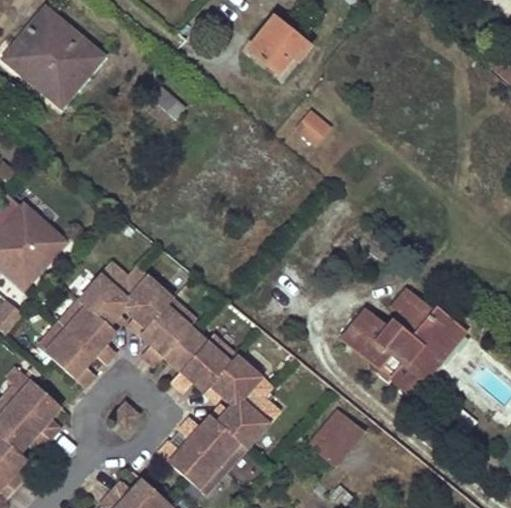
[(490,0),(507,14),(510,9),(510,0),(490,0)]
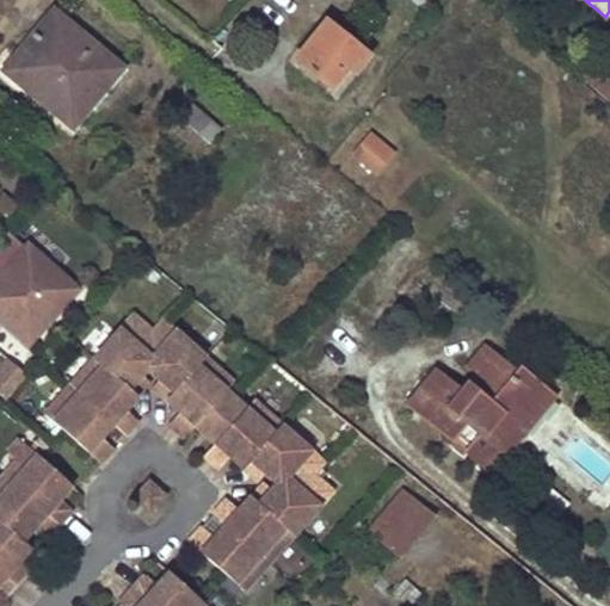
[(448,1),(436,14),(450,26),(461,12),(448,1)]
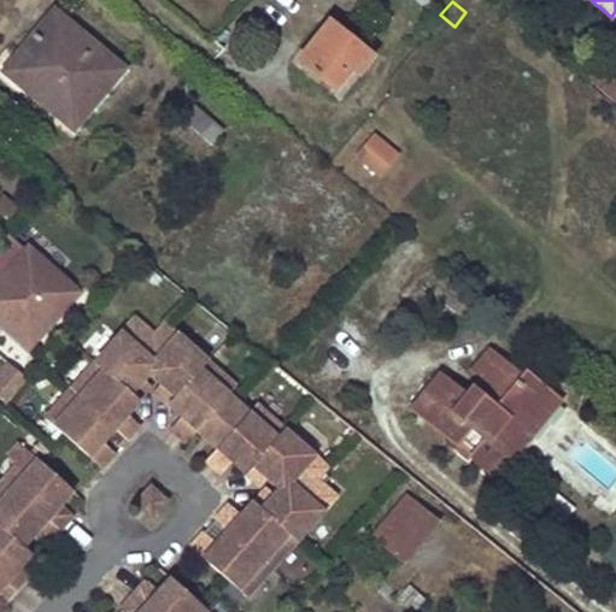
[(53,6),(12,56),(37,77),(30,86),(28,88),(72,125),(123,65),(53,6)]
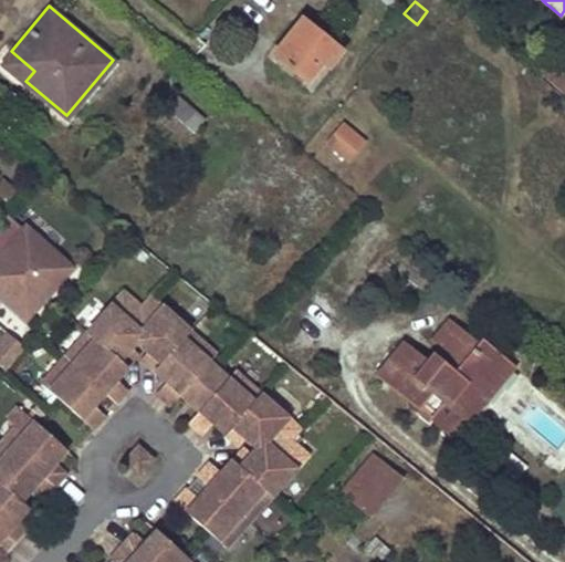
[(306,79),(323,60),(327,64),(342,49),(301,16),(272,51),(306,79)]
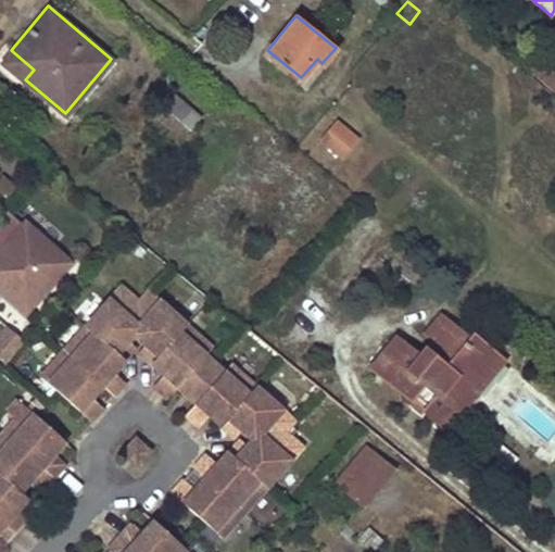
[(11,50),(4,58),(27,77),(34,70),(11,50)]
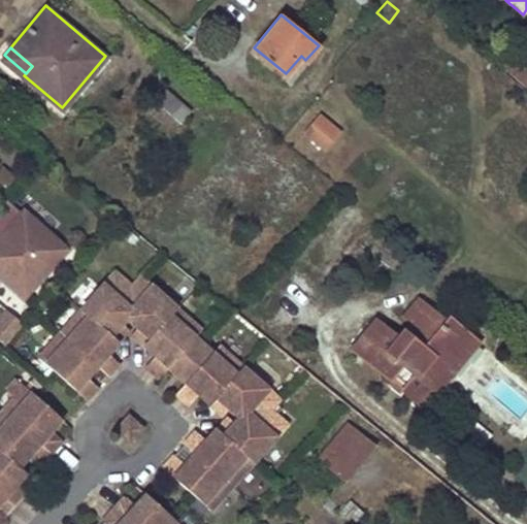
[(504,51),(496,61),(526,86),(526,60),(525,59),(521,64),(504,51)]
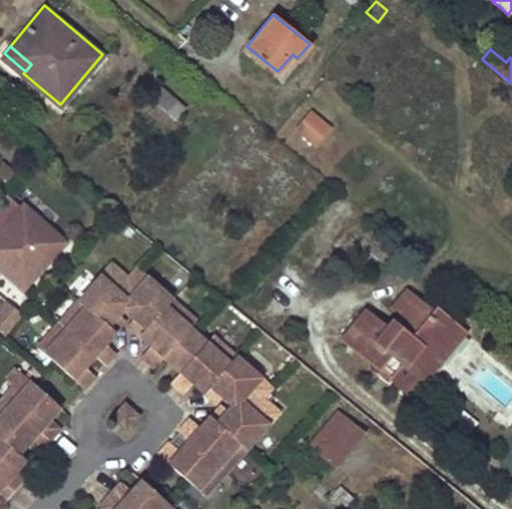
[(489,66),(480,59),(471,71),(479,78),(489,66)]
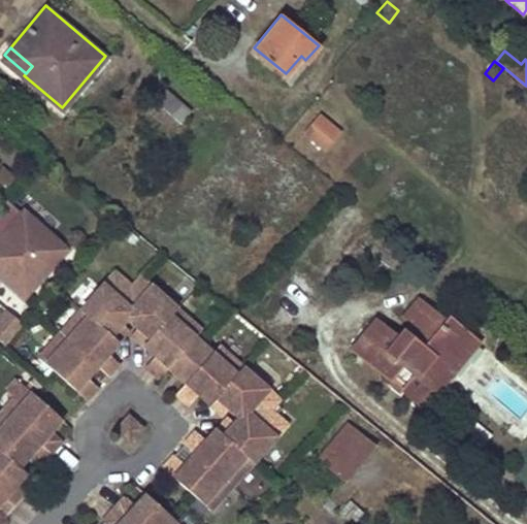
[(191,107),(160,82),(151,92),(180,119),(191,107)]
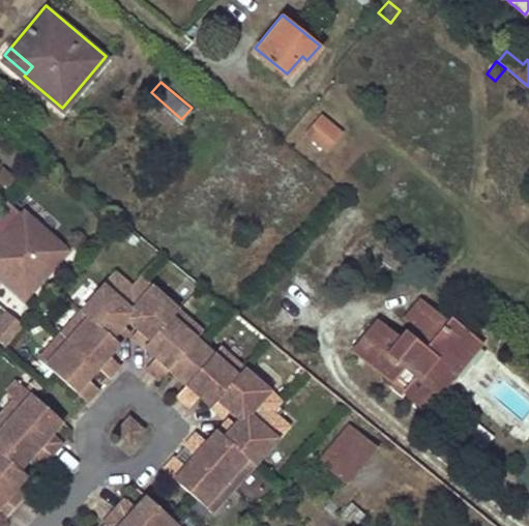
[(303,129),(325,147),(340,128),(319,111),(303,129)]
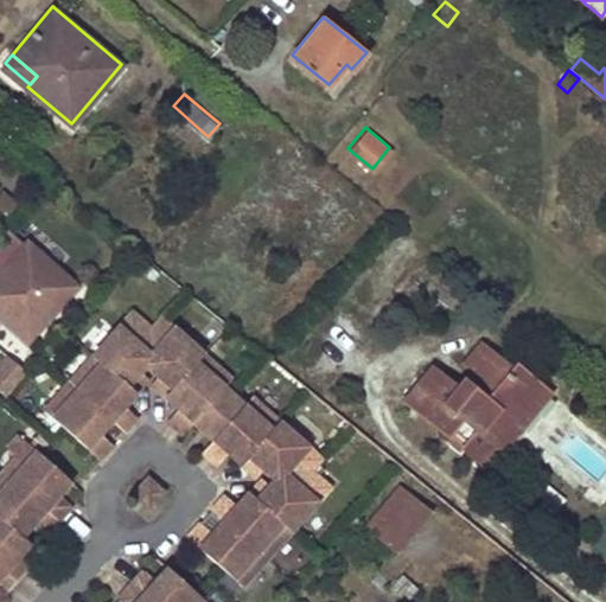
[(0,314),(26,338),(76,283),(27,238),(0,267),(0,314)]
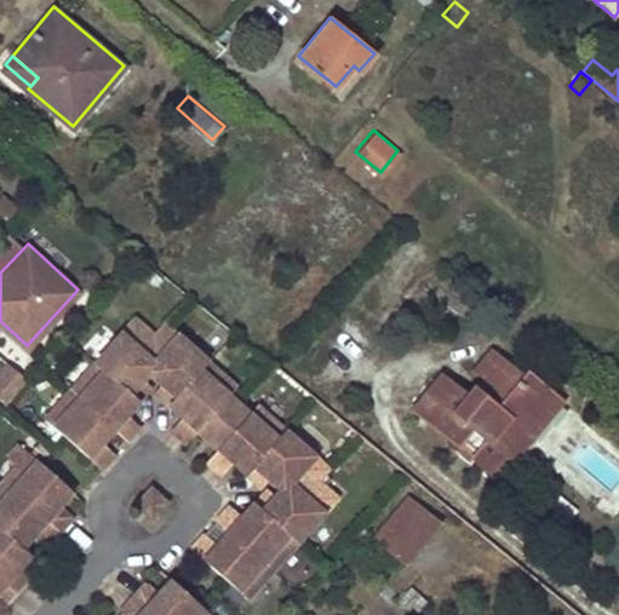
[(145,277),(154,268),(149,264),(141,257),(131,266),(145,277)]
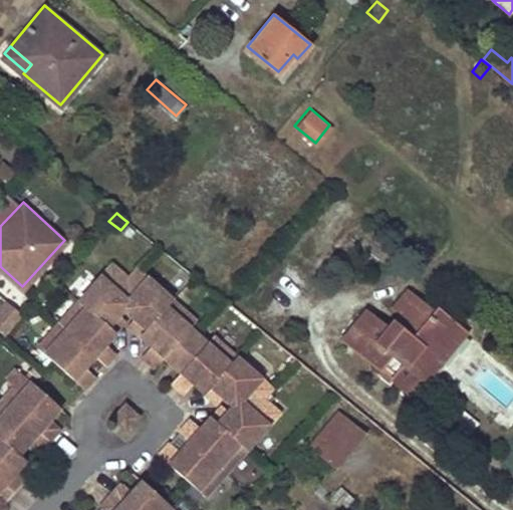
[(111,262),(38,345),(82,386),(93,373),(84,363),(93,353),(103,362),(114,349),(104,340),(114,329),(113,328),(123,317),(117,311),(123,305),(134,315),(127,322),(152,342),(142,353),(155,364),(164,353),(188,325),(194,319),(136,268),(127,277),(111,262)]
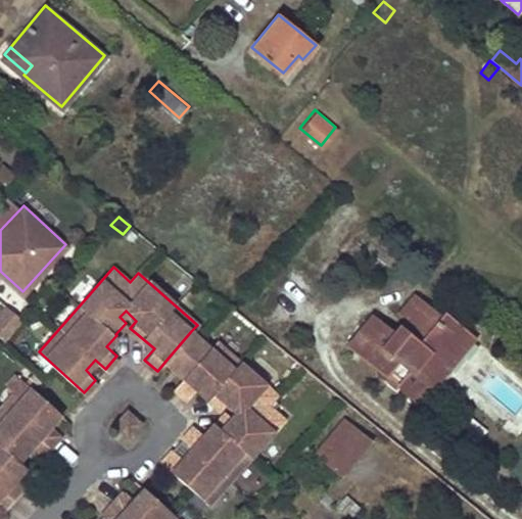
[(401,379),(397,384),(412,395),(441,361),(458,355),(473,335),(444,312),(441,316),(415,293),(398,313),(407,319),(394,332),(373,314),(347,343),(385,374),(389,369),(401,379)]
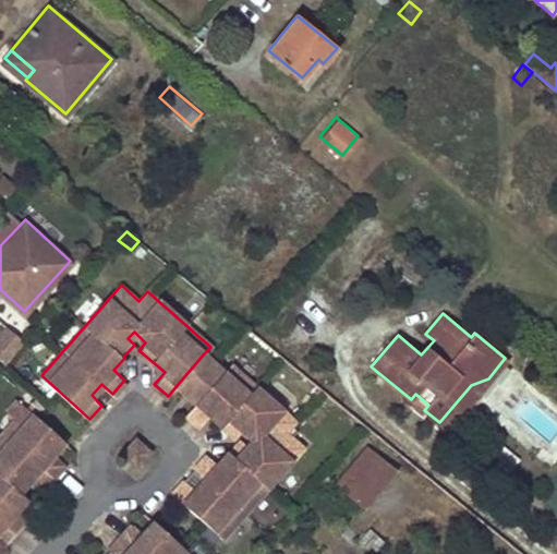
[(0,361),(7,365),(23,339),(2,325),(0,328),(0,361)]
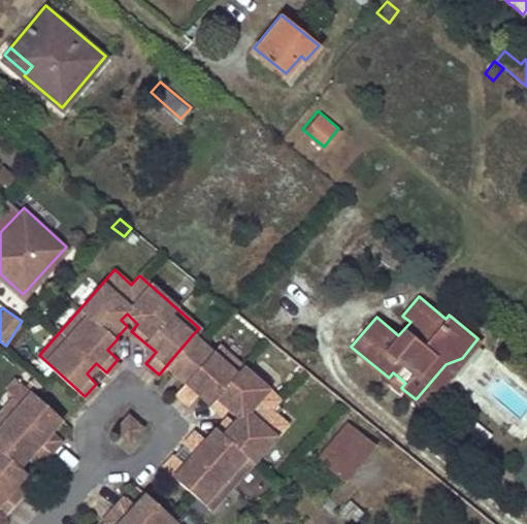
[(193,334),(168,363),(186,379),(211,351),(193,334)]
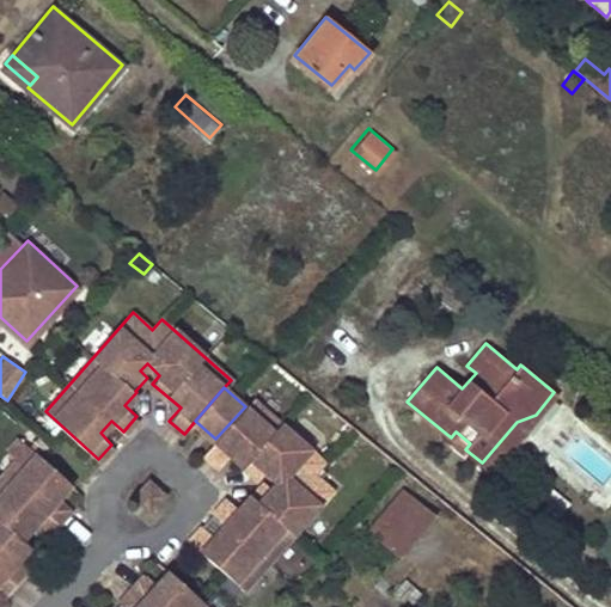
[(215,439),(205,452),(219,465),(230,452),(258,477),(266,468),(277,480),(272,488),(264,480),(251,495),(251,494),(239,508),(227,496),(213,512),(226,522),(214,535),(202,525),(189,539),(225,571),(239,584),(242,587),(330,488),(311,471),(321,460),(251,398),(246,404),(245,406),(215,439)]
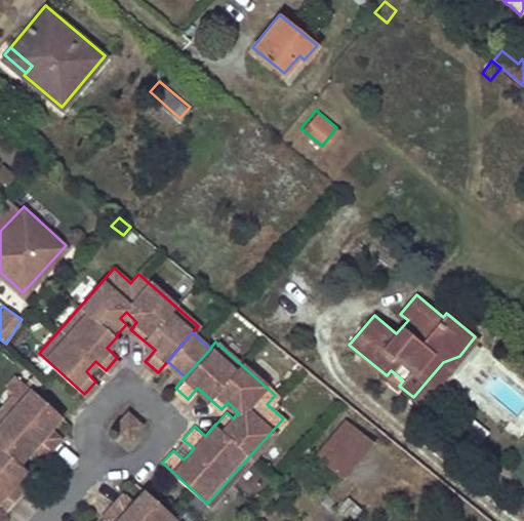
[(443,362),(413,397),(420,403),(459,356),(443,362)]
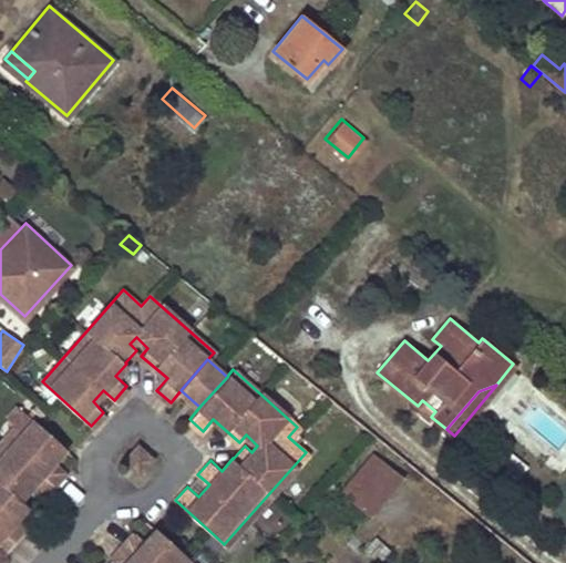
[(422,400),(418,406),(431,417),(435,411),(422,400)]
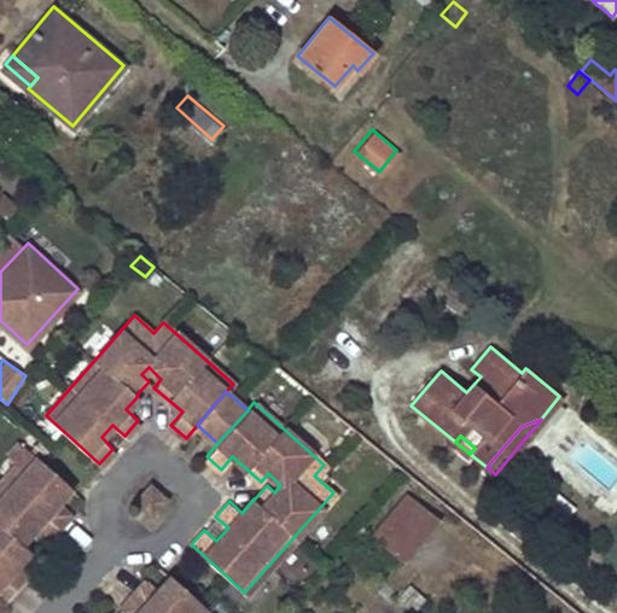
[(22,443),(11,455),(18,461),(29,449),(22,443)]
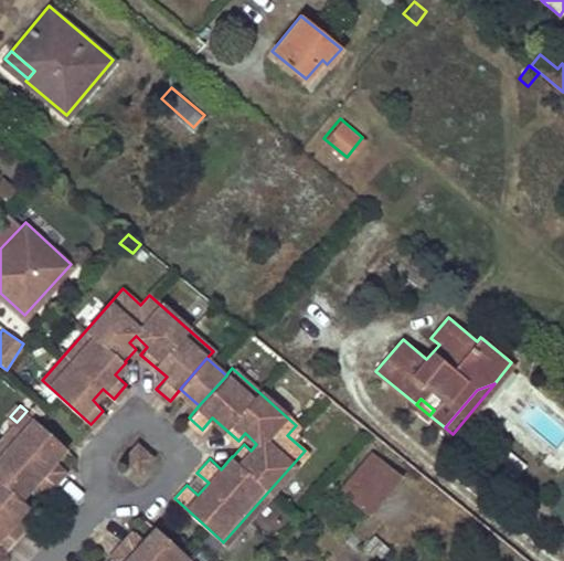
[(0,549),(3,552),(28,526),(16,515),(27,503),(20,496),(30,485),(41,495),(65,468),(53,457),(64,445),(27,411),(17,422),(0,441),(0,549)]
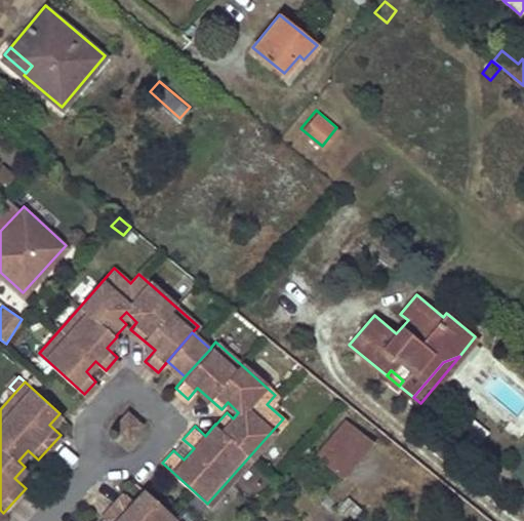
[(127,411),(115,425),(128,436),(140,423),(127,411)]
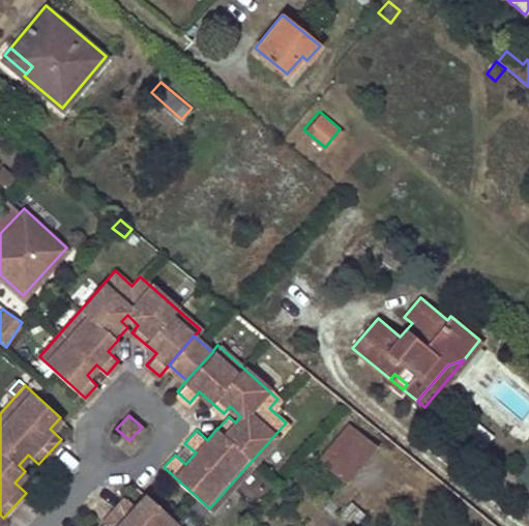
[(375,445),(348,424),(321,457),(347,478),(375,445)]
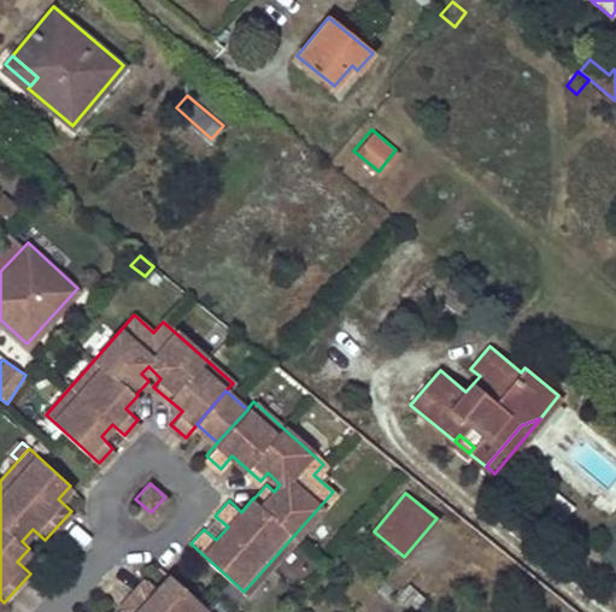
[(276,564),(297,581),(314,560),(293,543),(276,564)]
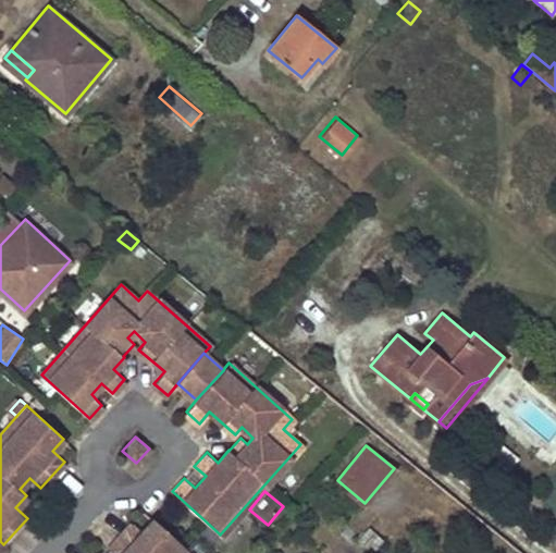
[(190,552),(192,552),(153,519),(143,531),(132,521),(108,548),(113,552),(90,552),(89,552),(190,552)]
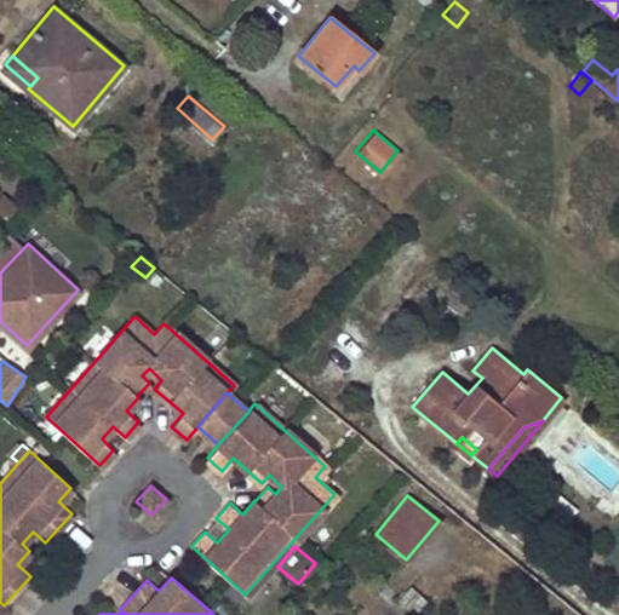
[(216,592),(230,605),(242,592),(228,579),(216,592)]
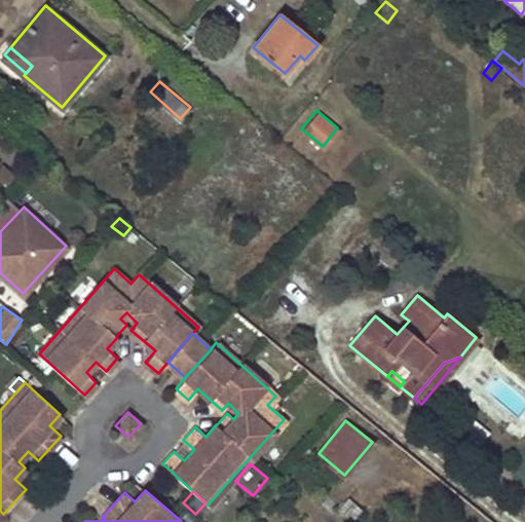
[(347,495),(336,507),(349,520),(361,508),(347,495)]
